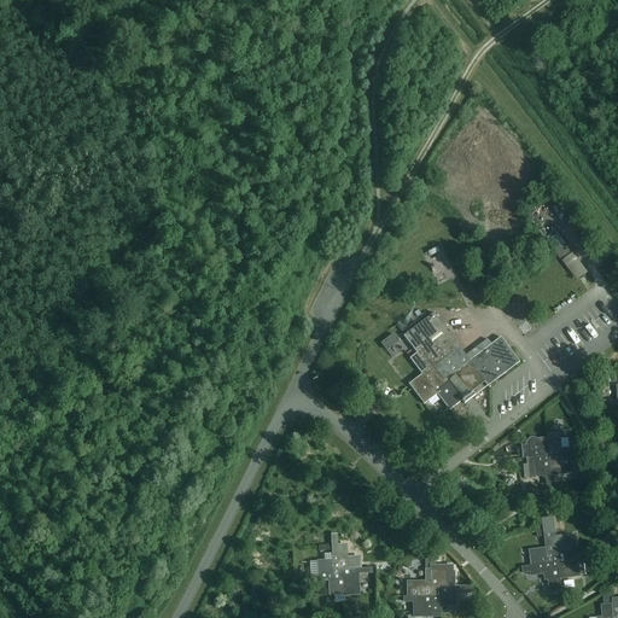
[(420,322),(402,336),(415,354),(408,359),(420,375),(414,379),(408,385),(423,404),(436,395),(449,412),(461,402),(462,402),(448,383),(455,377),(468,395),(470,394),(483,384),(487,388),(519,363),(509,350),(501,338),(495,342),(497,345),(493,348),(490,345),(470,361),(465,355),(460,348),(432,313),(420,322)]
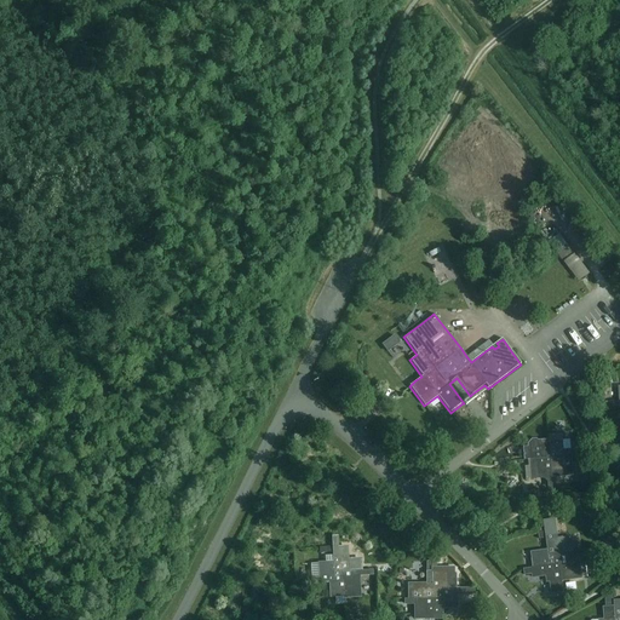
[(561,435),(549,436),(550,442),(550,446),(551,459),(563,458),(562,453),(563,453),(563,445),(562,445),(561,435)]
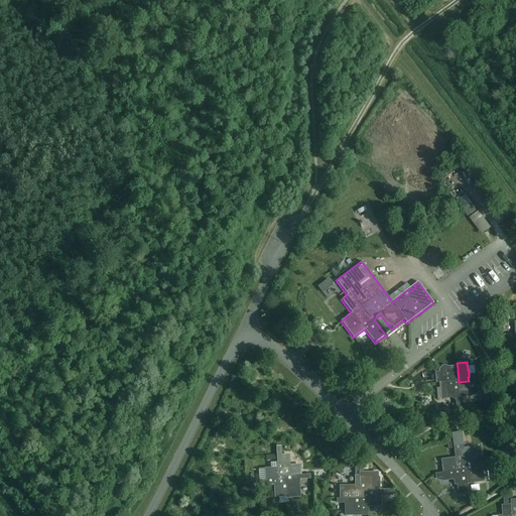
[(442,369),(441,371),(442,383),(446,383),(447,383),(459,382),(458,371),(458,368),(442,369)]
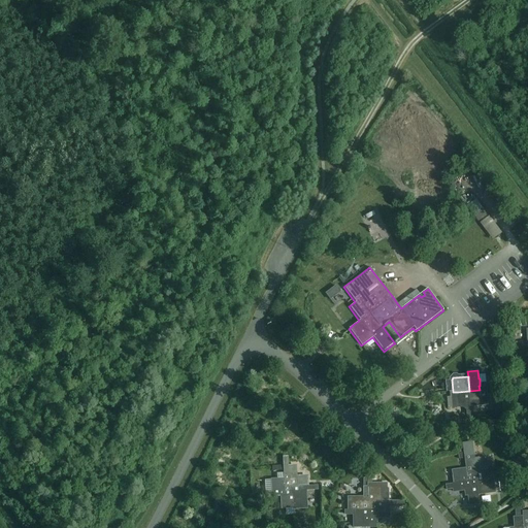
[(480,390),(469,391),(469,401),(470,406),(487,405),(486,389),(485,389),(482,390),(480,390)]
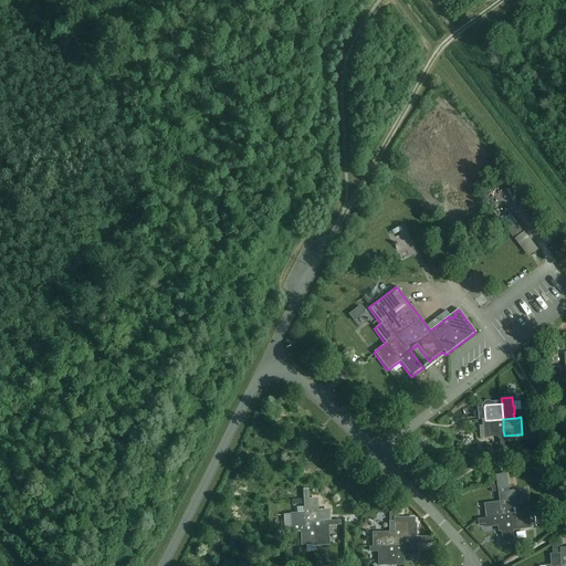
[(485,420),(482,420),(483,438),(504,436),(503,430),(503,419),(491,420),(490,420),(485,420)]
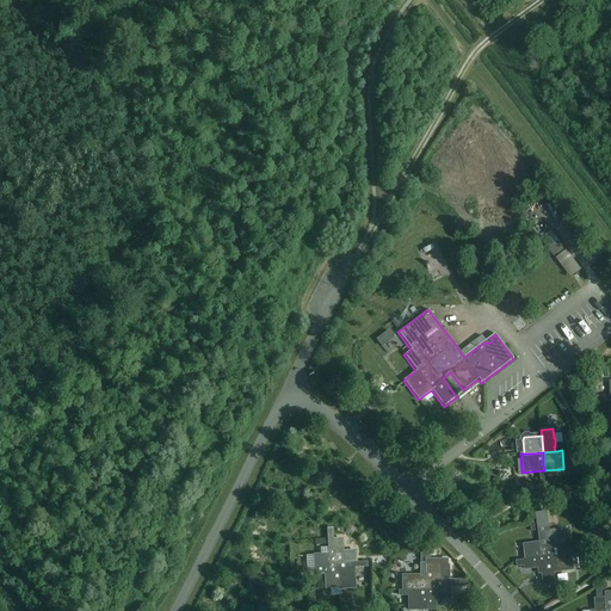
[(574,463),(575,475),(587,475),(587,463),(574,463)]
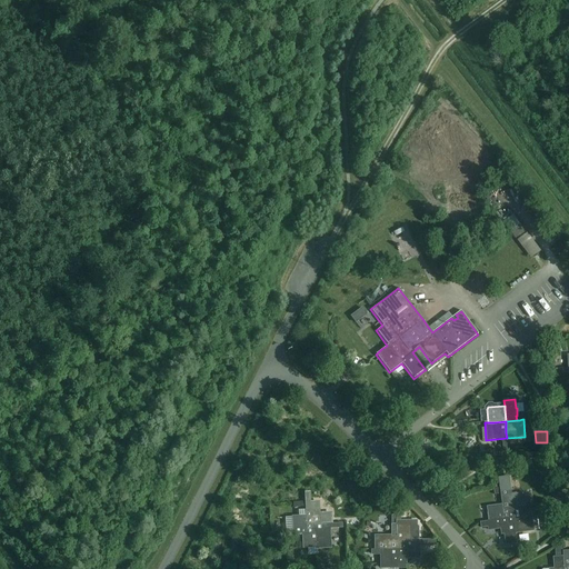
[(506,479),(499,480),(502,506),(503,515),(509,513),(508,509),(518,508),(526,507),(523,493),(508,496),(506,479)]
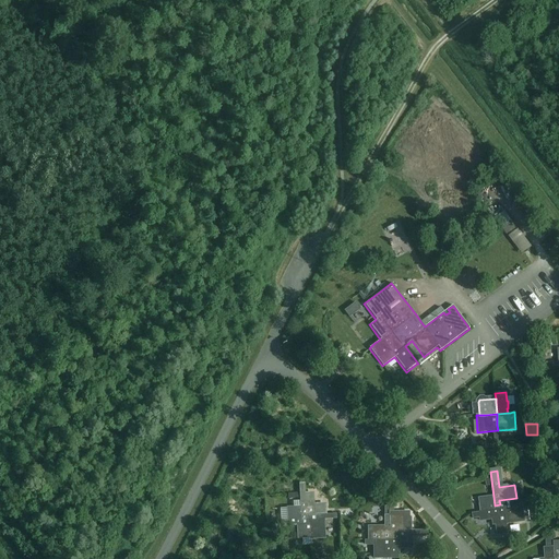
[(494,497),(479,499),(482,512),(491,510),(500,509),(500,504),(495,506),(494,497)]
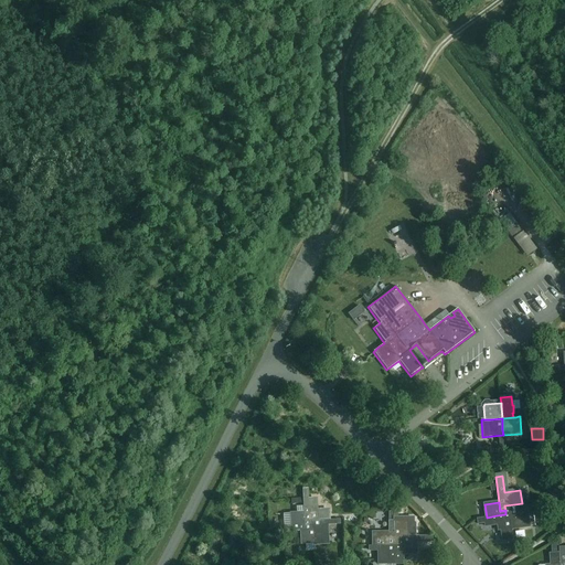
[(522,503),(504,505),(505,510),(509,510),(510,510),(512,529),(526,526),(522,503)]
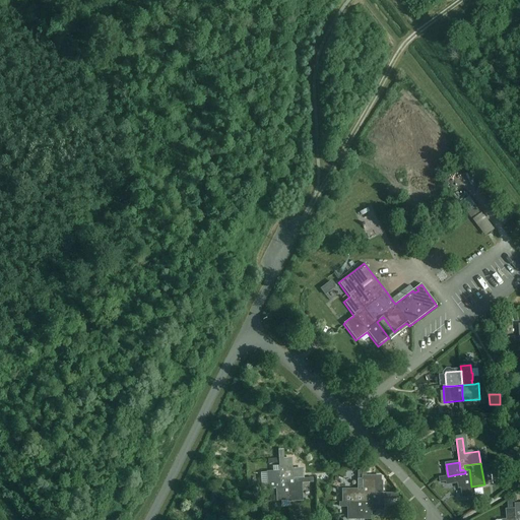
[(291,467),(279,468),(279,471),(279,476),(280,484),(284,484),(284,480),(291,479),(291,467)]
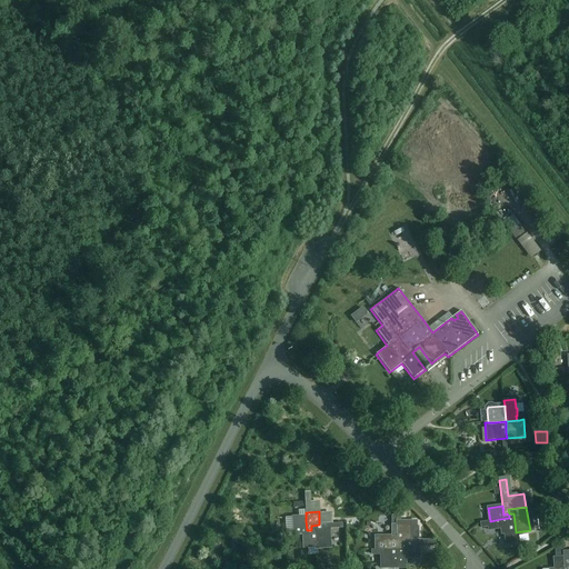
[(490,521),(489,521),(490,529),(501,528),(502,535),(506,535),(507,545),(517,543),(512,513),(509,513),(509,518),(500,519),(490,521)]
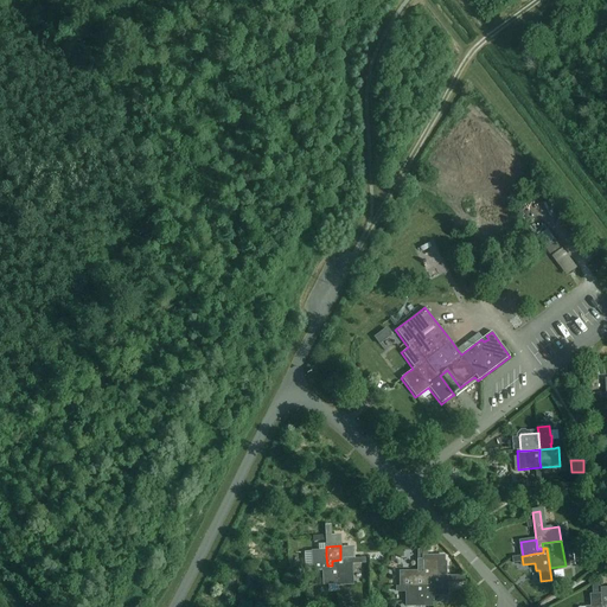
[(326,556),(312,557),(313,572),(319,570),(323,570),(332,570),(332,566),(327,566),(326,556)]
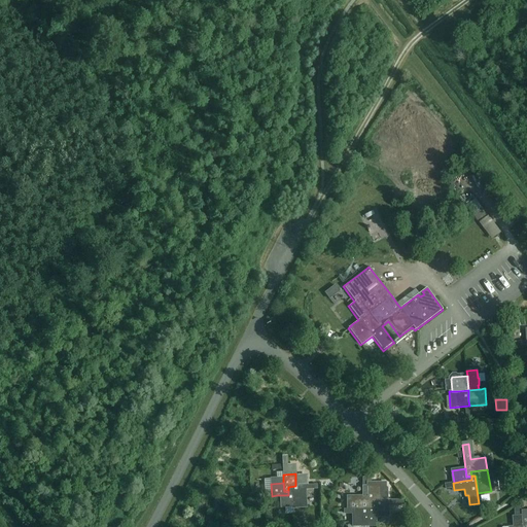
[(295,486),(288,487),(288,491),(292,491),(293,499),(293,505),(302,504),(302,498),(306,498),(305,487),(306,487),(306,485),(305,486),(295,486)]
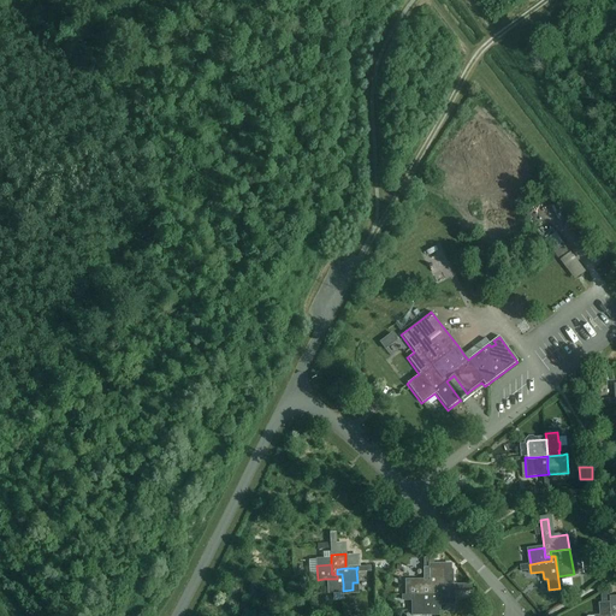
[(450,569),(428,569),(428,575),(428,580),(428,590),(433,590),(433,585),(451,585),(451,570),(450,569)]
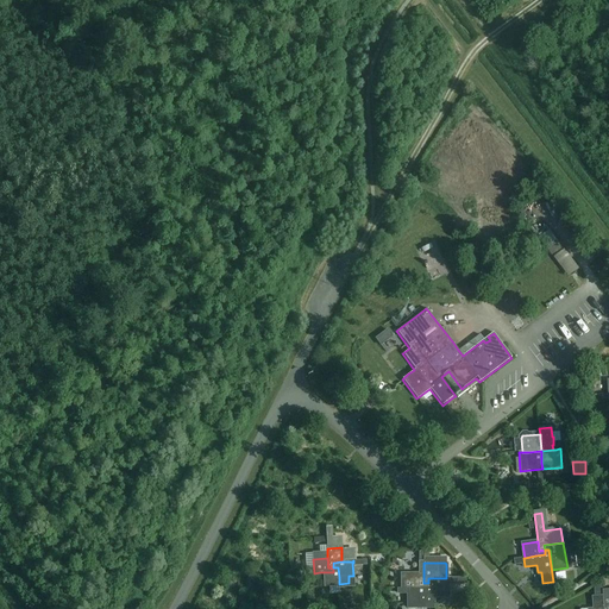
[(333,572),(324,572),(325,586),(339,586),(339,584),(339,577),(338,567),(333,567),(333,572)]
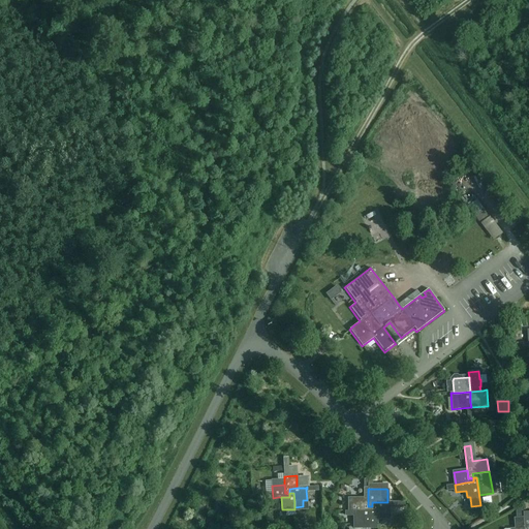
[(355,502),(349,503),(349,510),(352,510),(359,510),(364,510),(372,510),(372,506),(368,506),(368,498),(355,499),(355,502)]
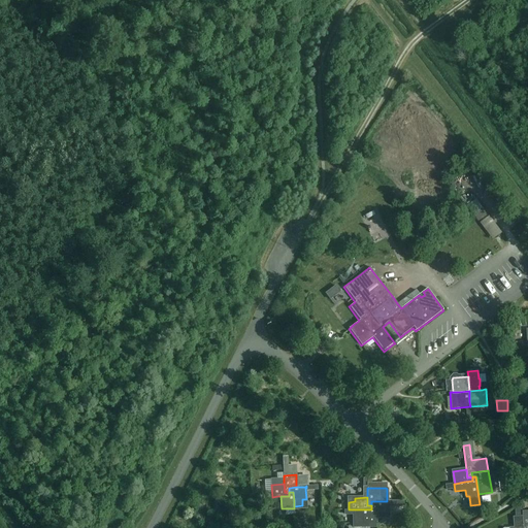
[(371,501),(371,505),(376,505),(376,513),(376,517),(384,517),(384,514),(389,514),(389,502),(390,502),(390,501),(389,501),(387,501),(371,501)]
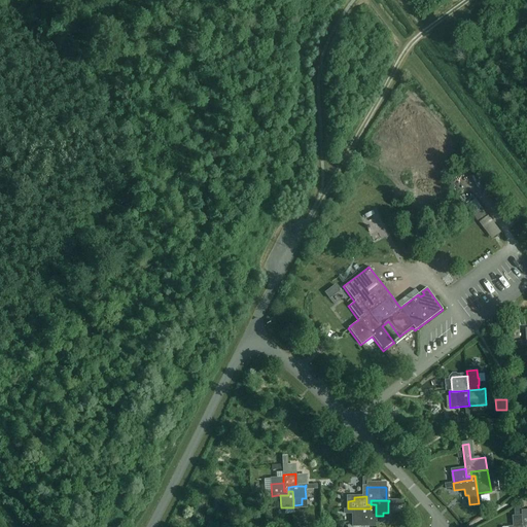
[(348,508),(346,508),(346,513),(353,513),(353,525),(376,525),(376,516),(376,512),(376,504),(371,504),(371,508),(362,508),(357,508),(351,508),(348,508)]
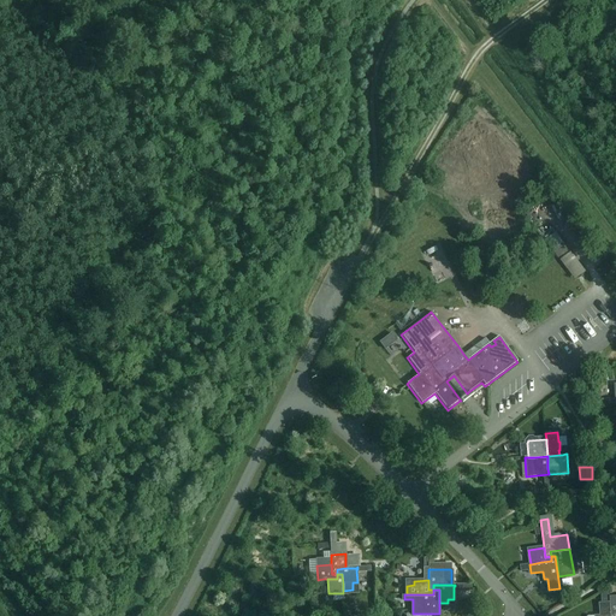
[(602,615),(610,615),(610,604),(599,605),(600,612),(602,612),(602,615)]
